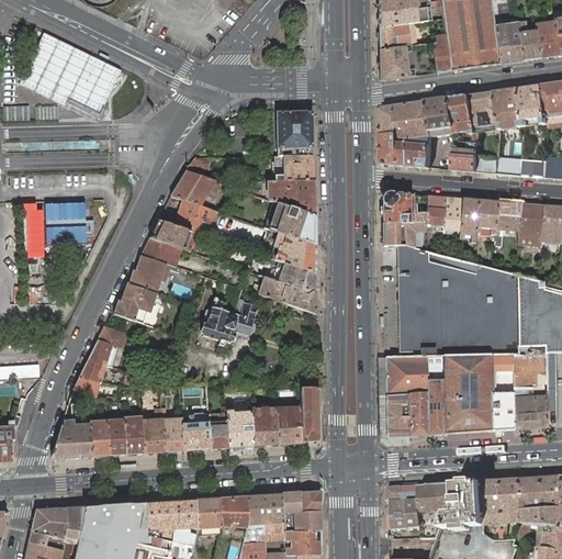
[(378,0),(379,12),(418,6),(427,4),(429,4),(428,0),(378,0)]
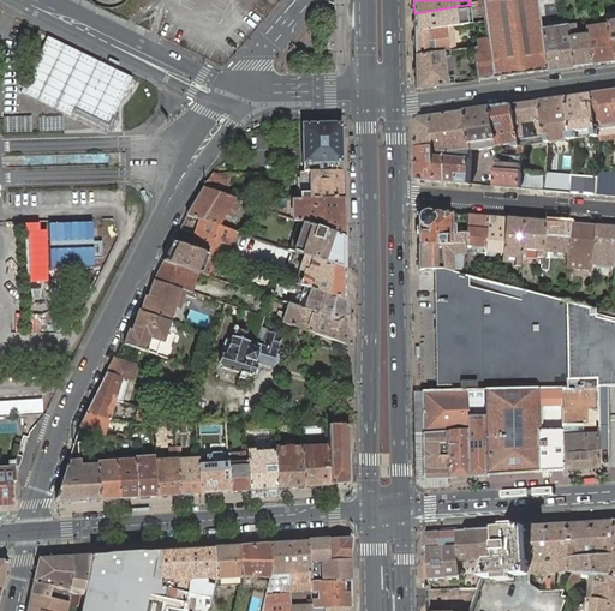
[(483,0),(483,4),(484,9),(485,18),(488,35),(493,76),(547,67),(544,51),(539,22),(536,0),(483,0)]
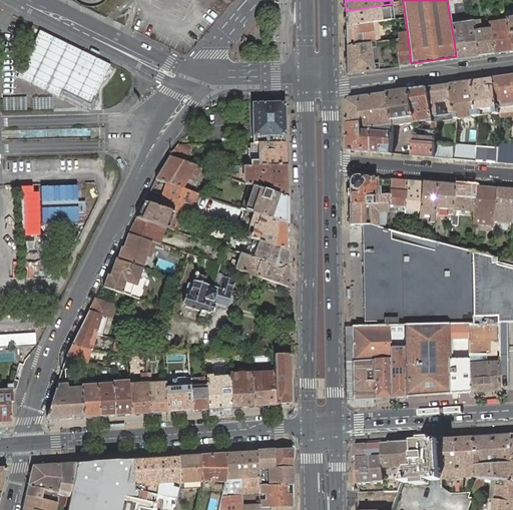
[(378,19),(383,18),(382,5),(346,11),(346,23),(371,20),(378,19)]
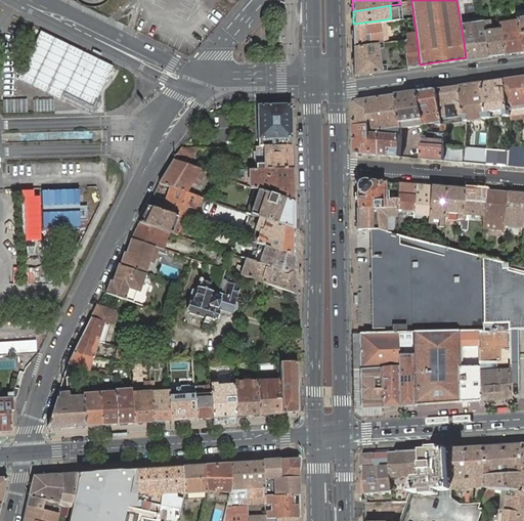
[(520,50),(523,49),(523,7),(515,9),(515,14),(516,16),(516,19),(520,50)]
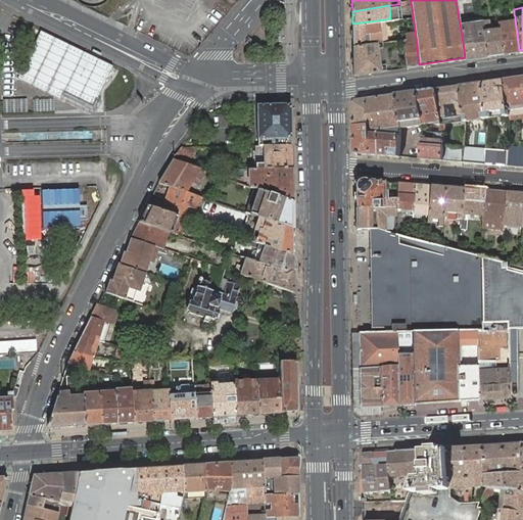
[(486,54),(502,52),(497,22),(496,17),(489,18),(488,17),(485,17),(484,8),(480,9),(481,15),(481,18),(486,54)]
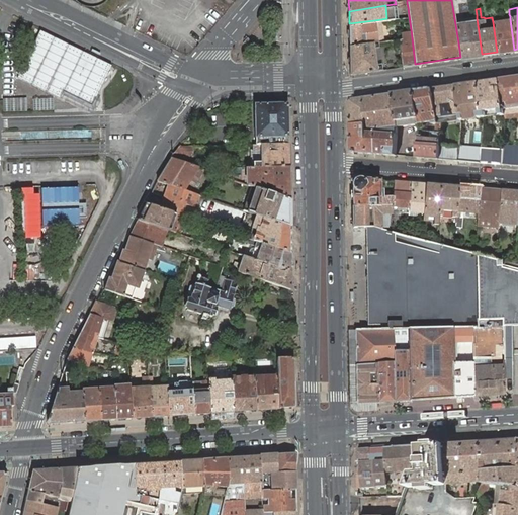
[(497,52),(514,50),(510,19),(510,16),(509,14),(504,15),(505,20),(493,22),(497,52)]
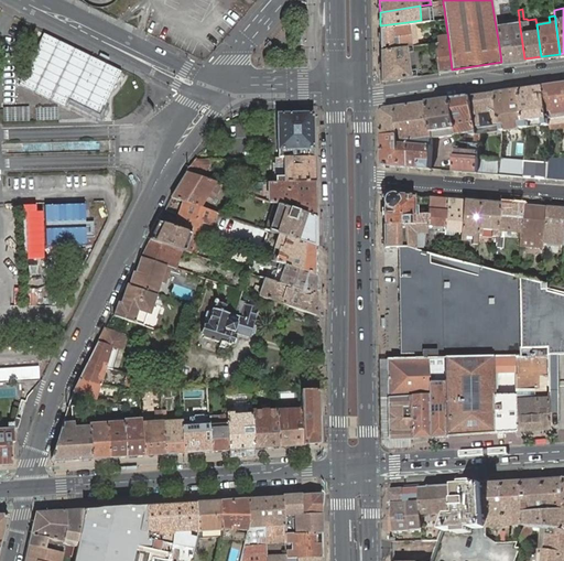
[(501,62),(524,58),(519,20),(519,17),(512,17),(513,25),(502,27),(501,19),(495,20),(499,46),(501,62)]
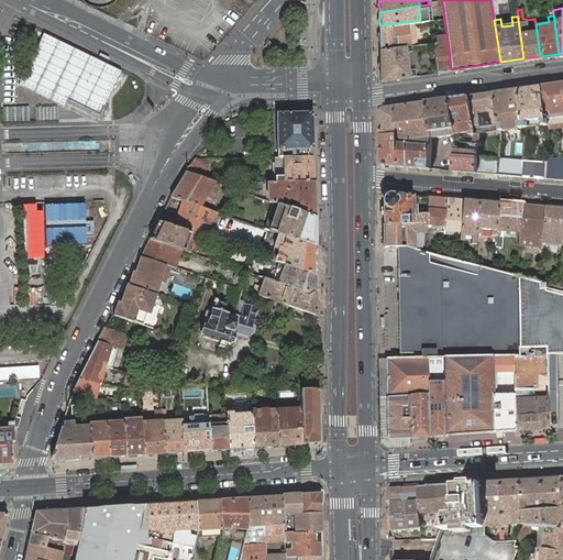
[(410,44),(418,43),(415,21),(407,22),(379,25),(379,48),(410,44)]
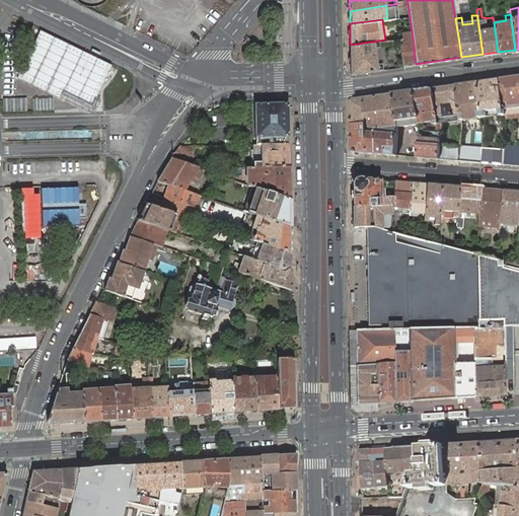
[(403,65),(416,64),(412,29),(402,30),(403,37),(399,38),(403,65)]
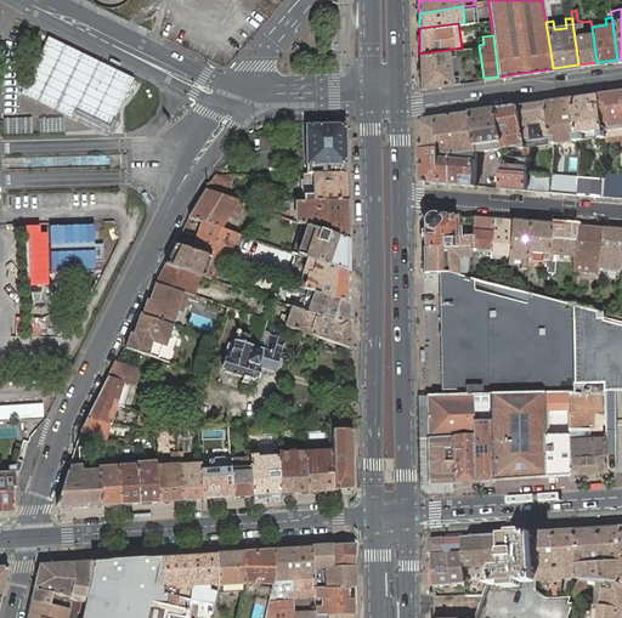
[(453,49),(419,54),(420,86),(422,86),(458,81),(457,74),(452,75),(450,56),(454,55),(453,49)]
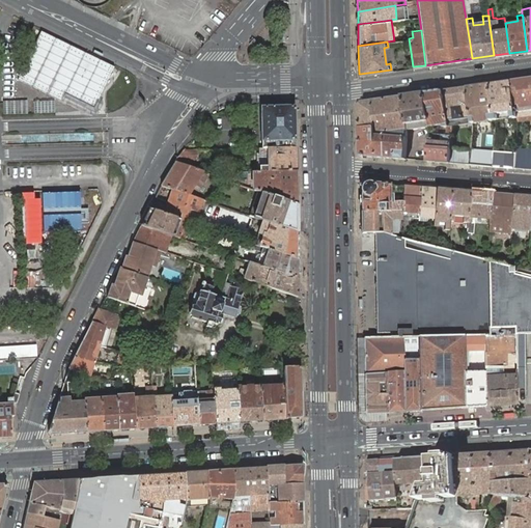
[(392,63),(390,46),(388,47),(384,48),(386,64),(390,63),(392,63)]
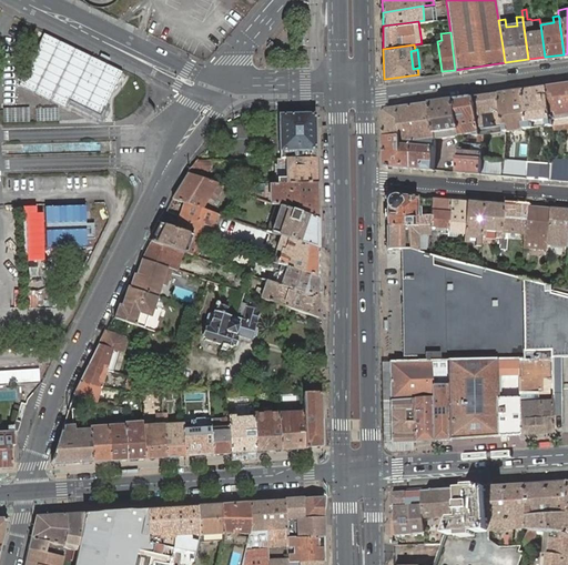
[(567,81),(548,84),(553,118),(558,117),(567,114),(567,81)]
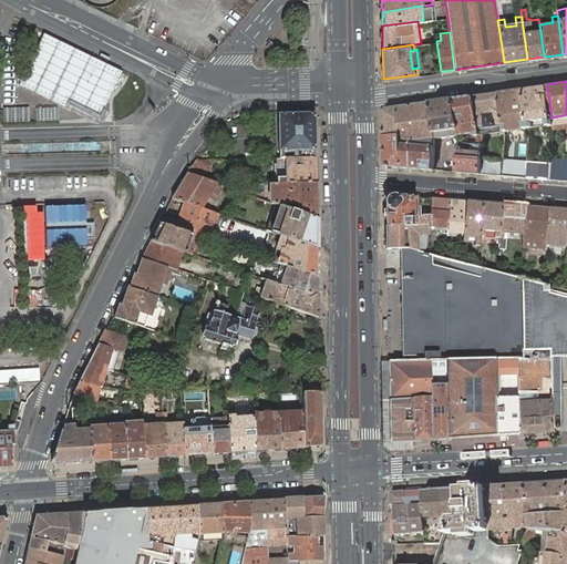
[(547,84),(524,88),(529,126),(534,125),(533,120),(547,118),(548,123),(553,123),(552,118),(547,84)]
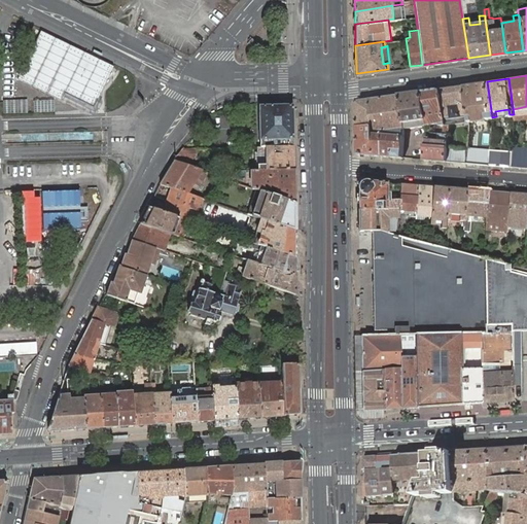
[(487,81),(465,84),(469,117),(470,120),(492,117),(487,81)]
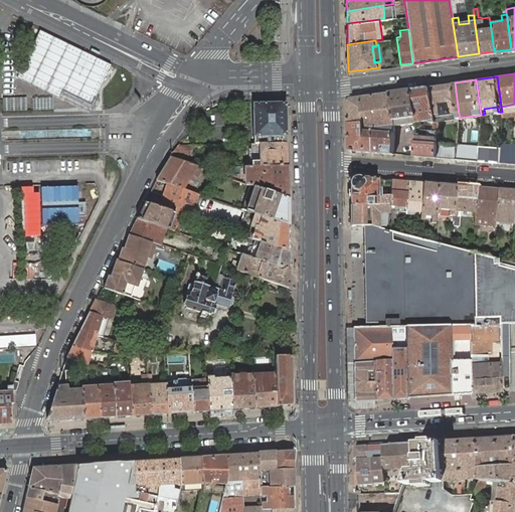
[(455,82),(431,86),(436,120),(440,120),(439,118),(459,115),(455,82)]
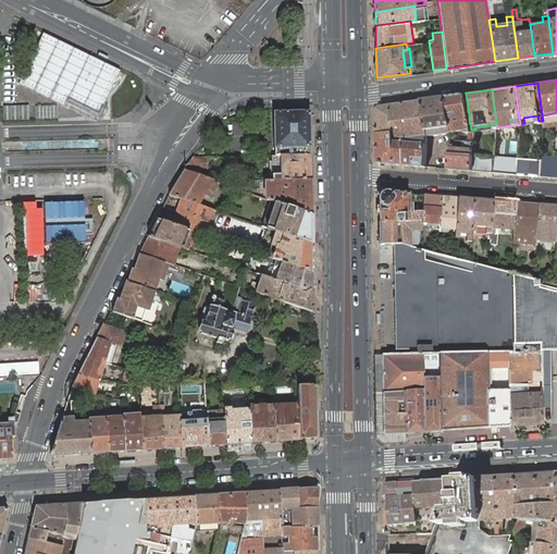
[(466,93),(447,95),(452,131),(456,130),(456,132),(471,130),(466,93)]
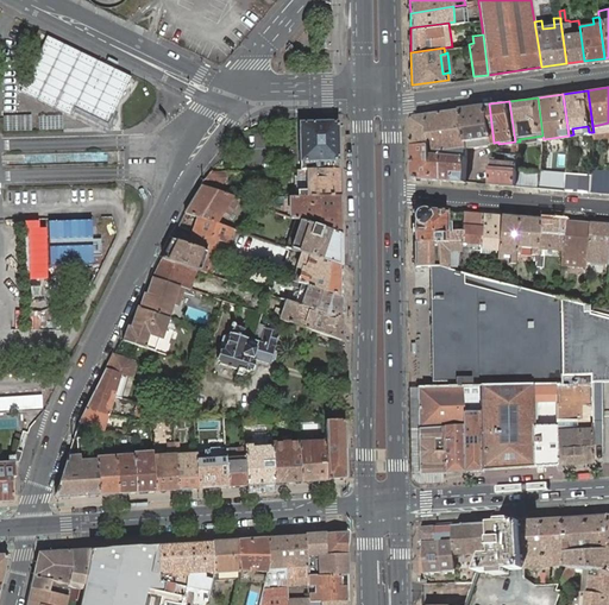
[(489,104),(464,107),(468,146),(473,145),(489,143),(494,143),(489,104)]
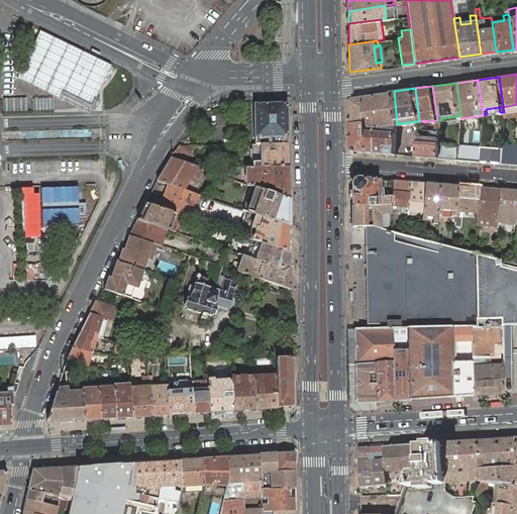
[(367,127),(397,124),(394,91),(363,96),(367,121),(367,127)]
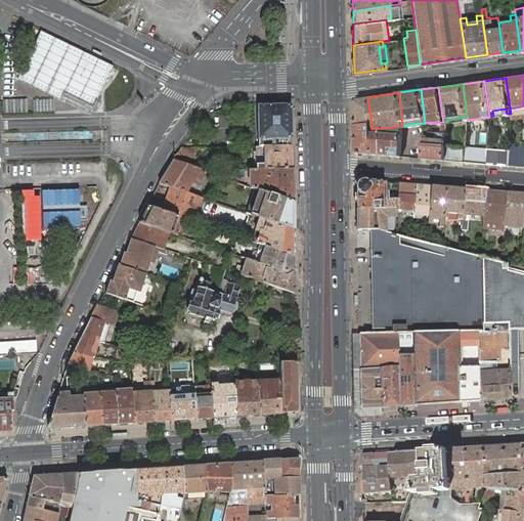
[(27,96),(2,96),(3,111),(28,110),(27,96)]
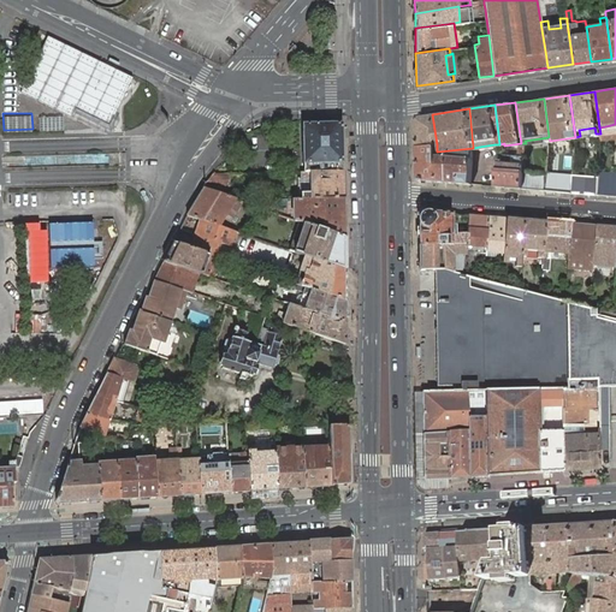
[(416,117),(418,146),(437,144),(432,114),(418,116),(416,117)]
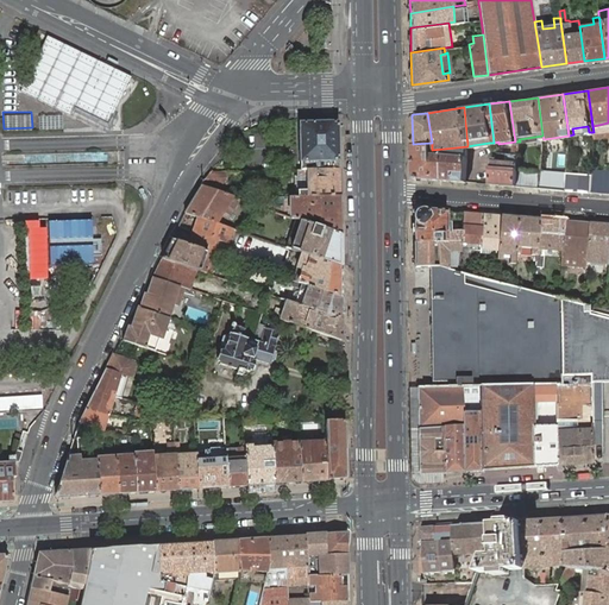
[(300,147),(300,166),(306,166),(339,166),(338,118),(326,118),(326,114),(315,114),(315,118),(300,119),(300,130),(290,130),(290,147),(300,147)]
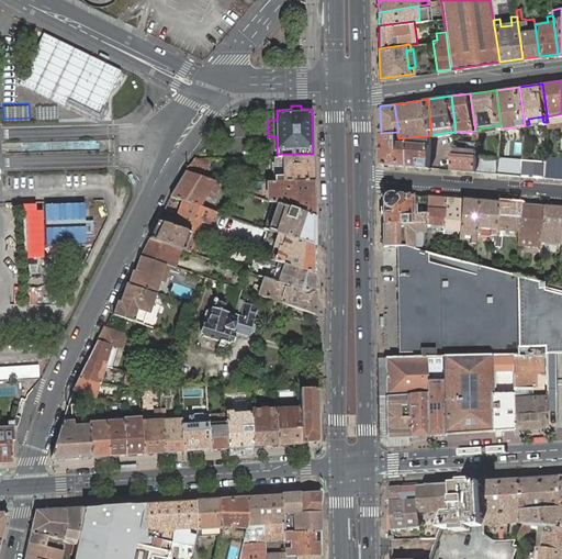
[(398,132),(381,133),(381,147),(381,163),(398,164),(398,141),(398,138),(398,132)]
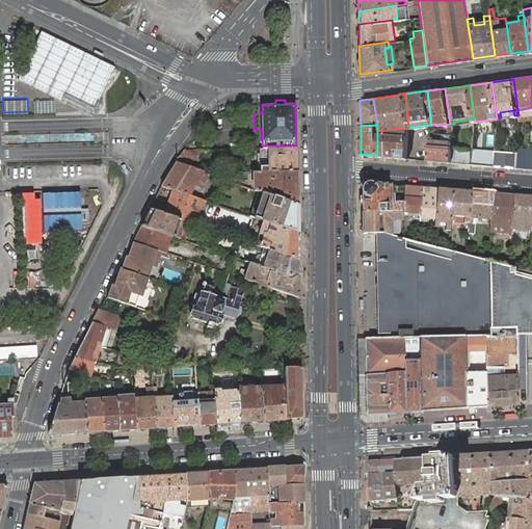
[(377,133),(377,155),(406,157),(408,135),(377,133)]
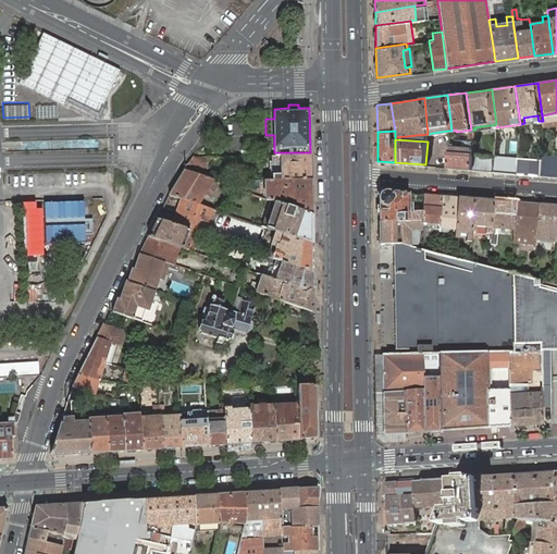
[(455,143),(450,143),(450,146),(448,167),(472,169),(473,148),(474,139),(470,139),(466,139),(466,145),(467,145),(467,148),(454,147),(455,143)]
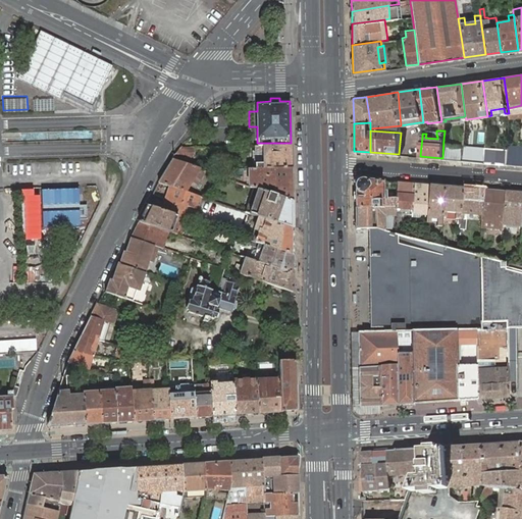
[(262,143),(257,143),(254,143),(254,149),(262,148),(262,161),(255,161),(255,166),(262,166),(291,165),(291,143),(262,143)]
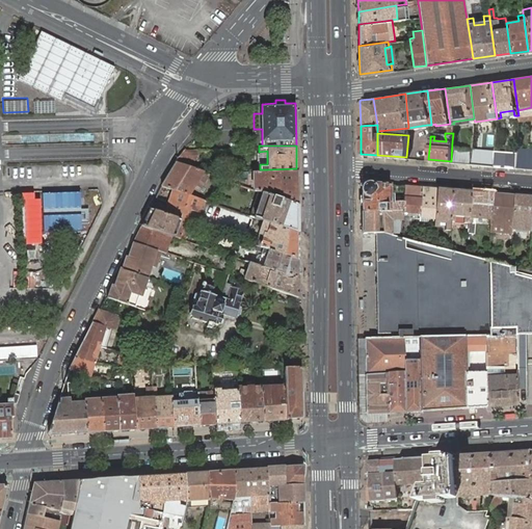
[(517,150),(516,166),(531,167),(531,146),(517,146),(517,150)]
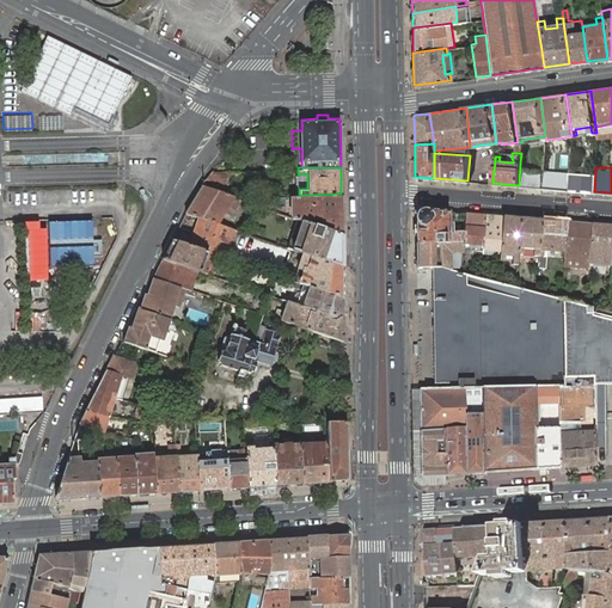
[(227,182),(227,169),(212,170),(202,183),(227,182)]
